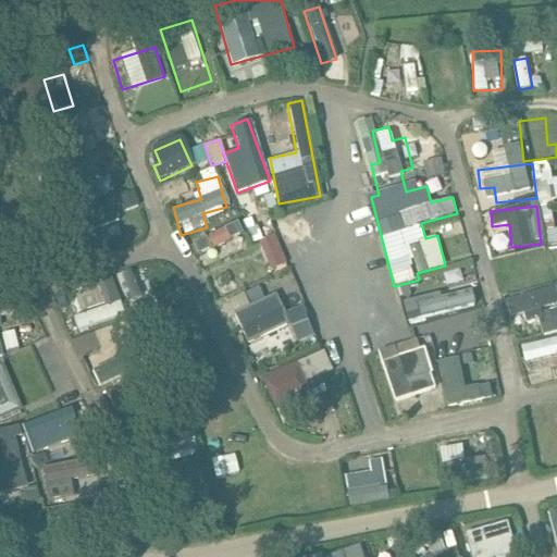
[(275,236),(201,268),(209,285),(257,264),(261,274),(287,263),(275,236)]
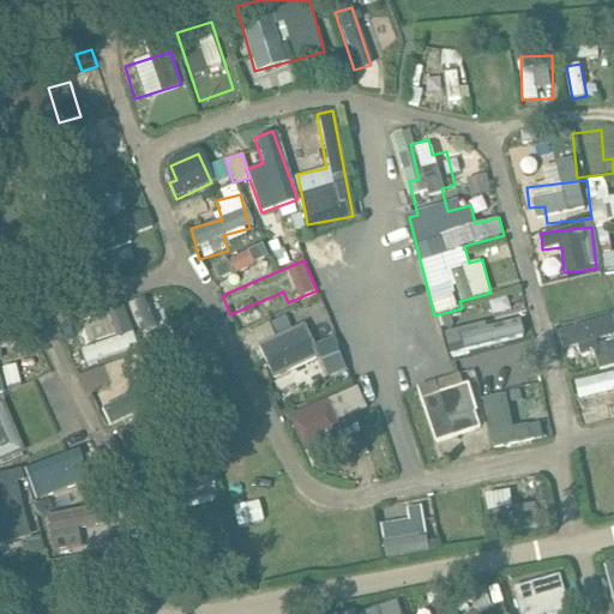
[(576,379),(582,408),(613,401),(613,308),(607,272),(558,282),(566,324),(559,326),(564,353),(594,347),(600,374),(576,379)]
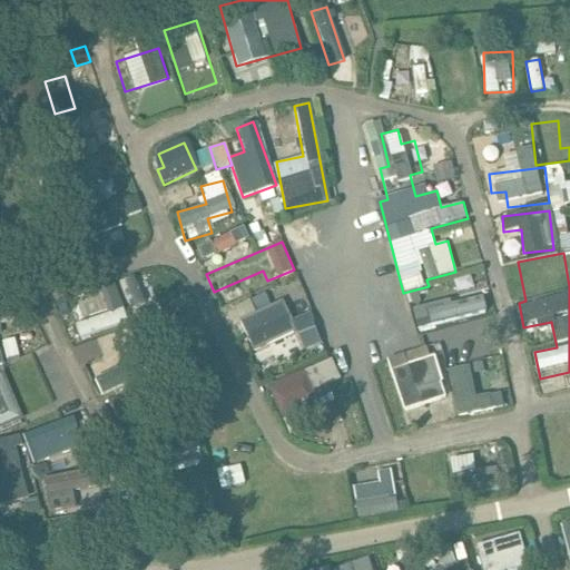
[(234,310),(252,350),(294,331),(282,301),(259,311),(255,300),(234,310)]
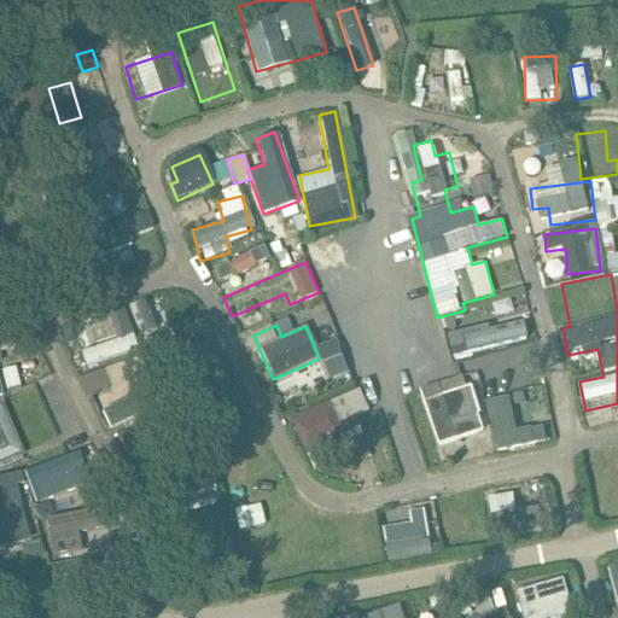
[(337,339),(316,347),(330,382),(350,373),(337,339)]
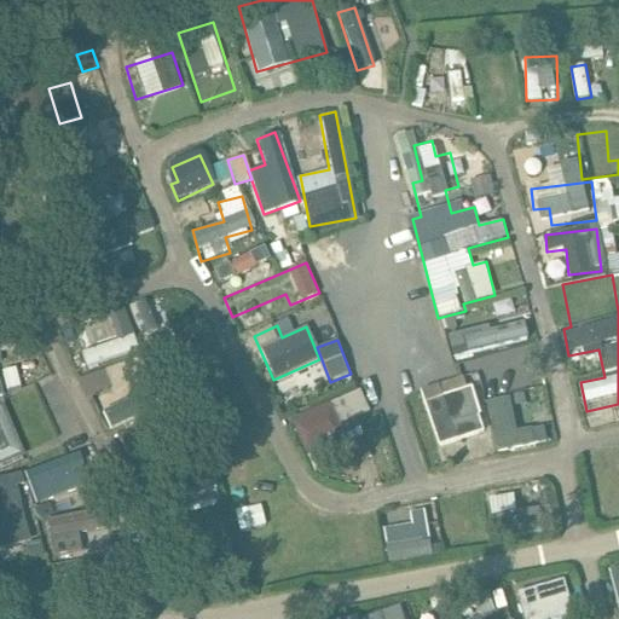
[(421,387),(435,445),(484,433),(470,375),(421,387)]
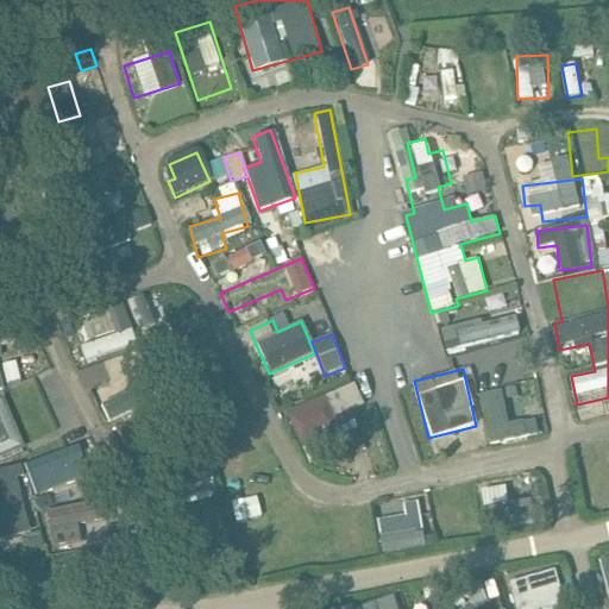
[(357,385),(288,409),(302,449),(339,435),(346,456),(365,450),(359,429),(409,412),(405,397),(365,412),(357,385)]
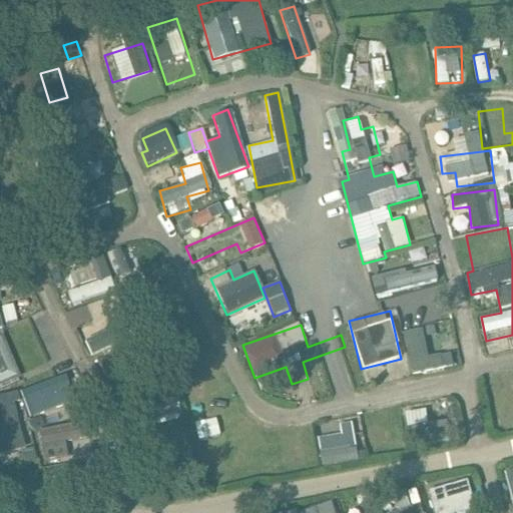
[(404,333),(413,375),(455,366),(452,352),(429,357),(423,329),(404,333)]
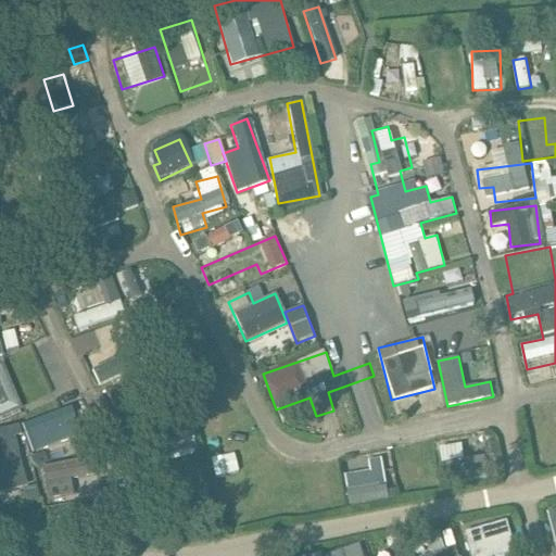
[(0,364),(0,415),(20,407),(1,364),(0,364)]
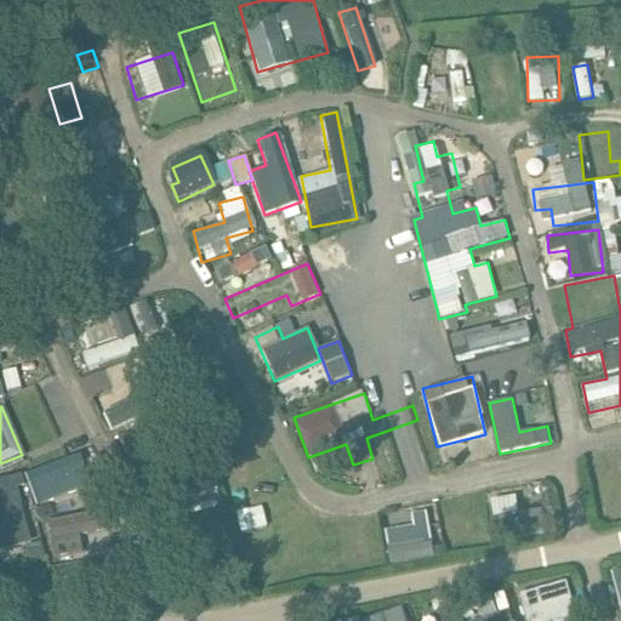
[(38,490),(74,479),(67,460),(32,471),(38,490)]
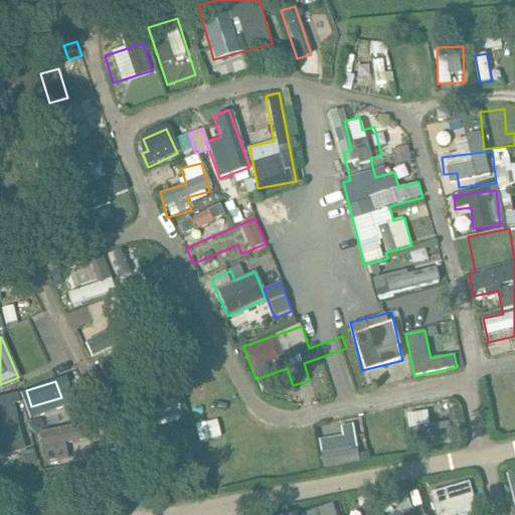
[(514,388),(493,392),(500,436),(514,433),(514,388)]
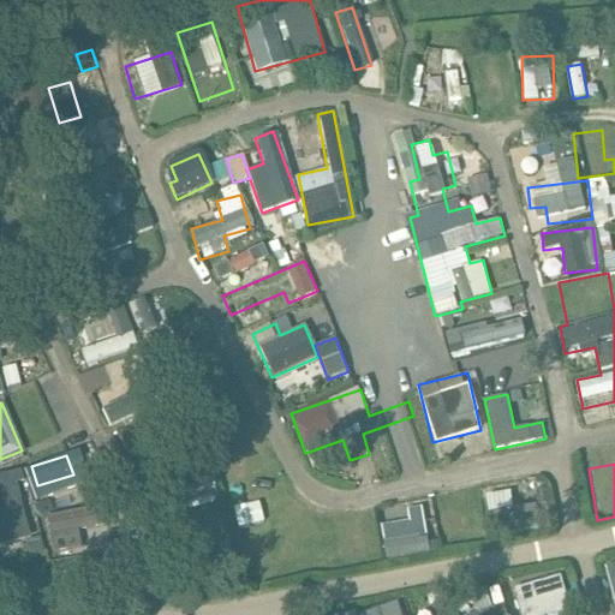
[(18,501),(16,484),(0,487),(0,545),(15,543),(9,503),(18,501)]
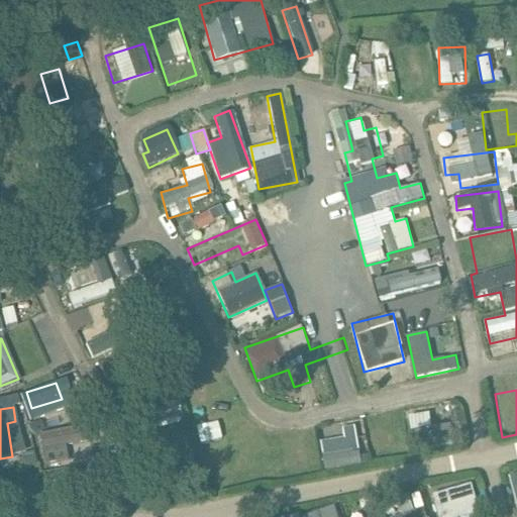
[(452,424),(431,425),(430,414),(410,414),(412,448),(452,447),(452,424)]
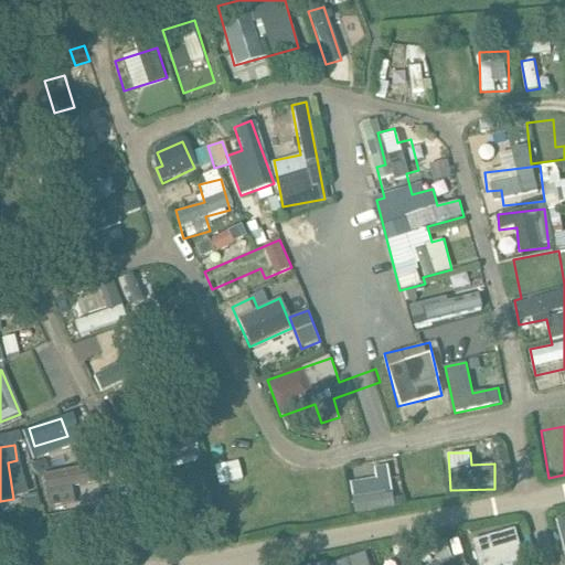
[(352,480),(353,511),(393,508),(391,465),(374,466),(374,479),(352,480)]
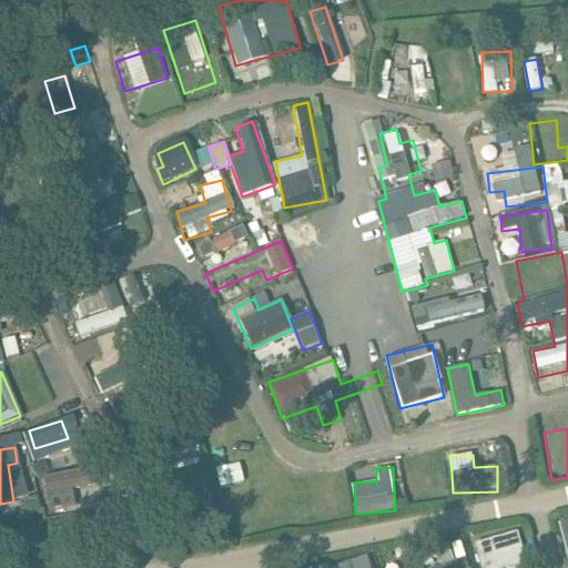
[(51,511),(80,501),(69,469),(40,479),(51,511)]
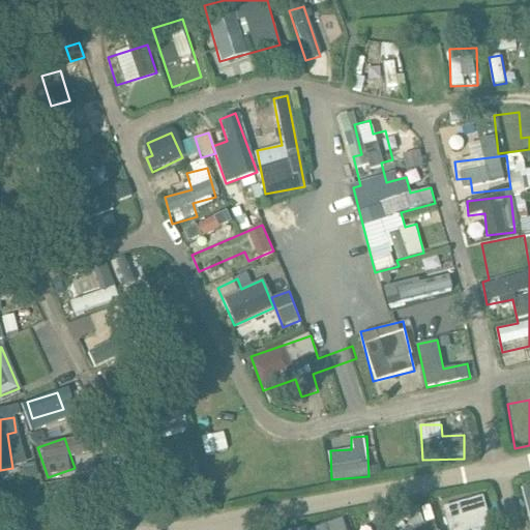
[(442,507),(449,529),(493,529),(482,495),(442,507)]
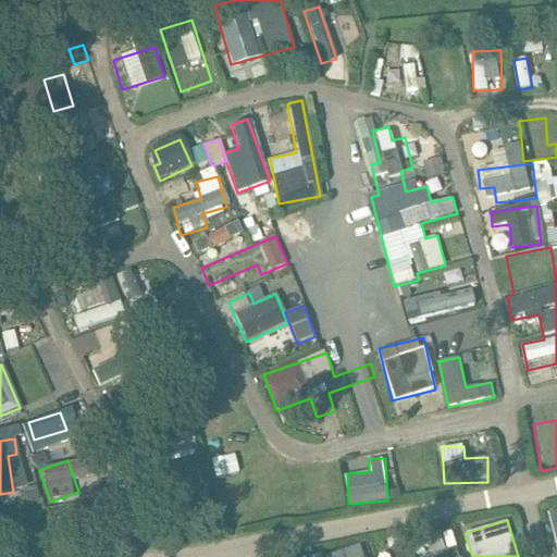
[(459,556),(453,530),(424,536),(429,556),(459,556)]
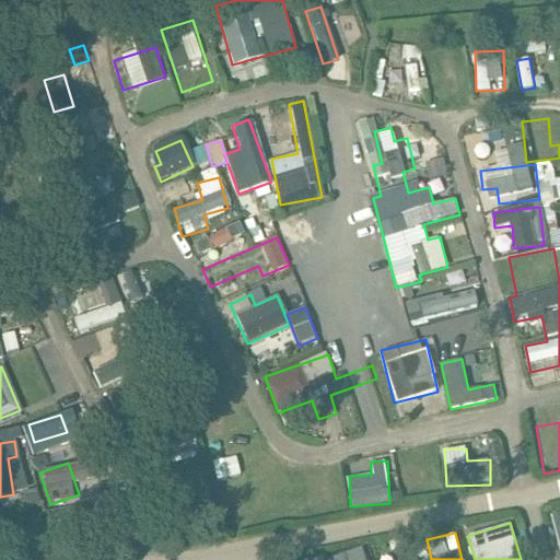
[(365,559),(361,547),(326,559),(365,559)]
